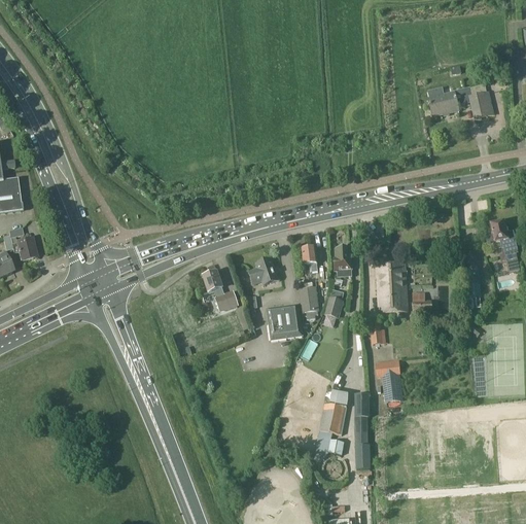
[(443,86),(426,90),(431,115),(457,109),(456,103),(469,100),(474,117),(492,113),(487,91),(486,92),(484,83),(444,93),(443,86)]
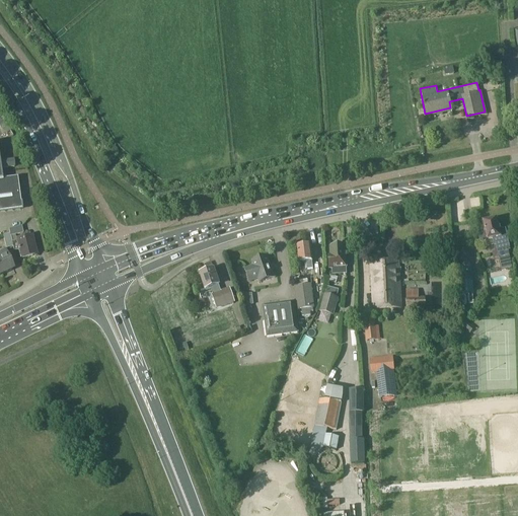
[(0,209),(20,206),(16,175),(1,177),(0,170),(0,209)]
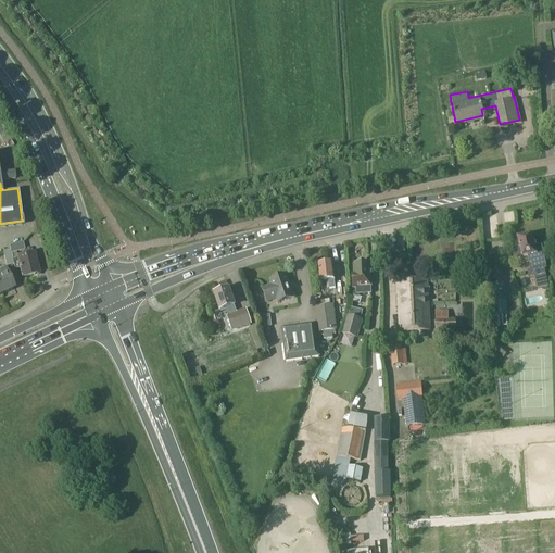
[(530,234),(515,237),(517,246),(511,248),(513,258),(527,254),(528,261),(530,261),(532,269),(544,266),(540,244),(532,246),(530,234)]
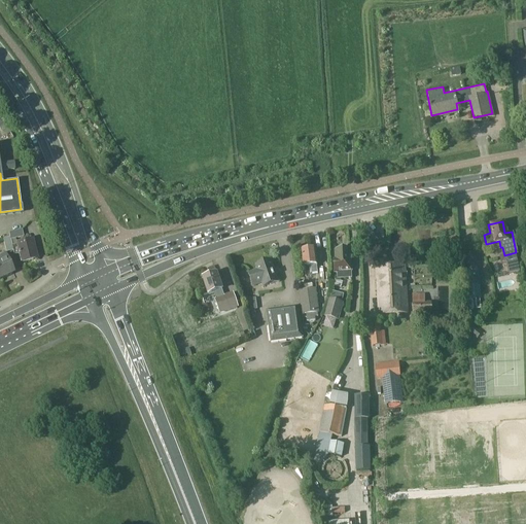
[(31,239),(15,242),(11,243),(10,237),(23,234),(22,226),(8,230),(9,235),(12,248),(13,252),(18,251),(20,259),(35,256),(32,244),(31,239)]
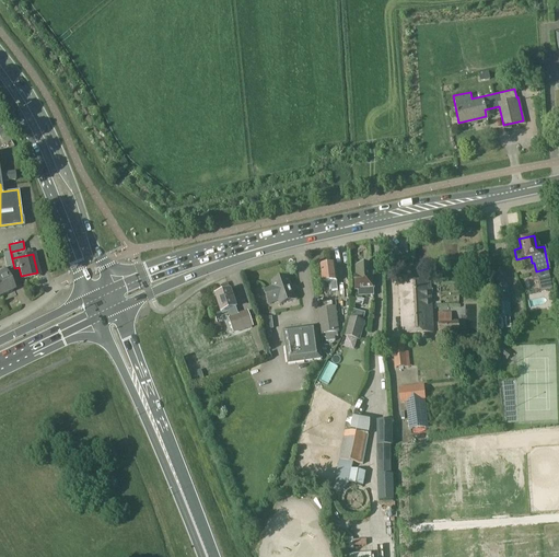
[(6,265),(13,264),(10,250),(2,252),(4,259),(6,265)]
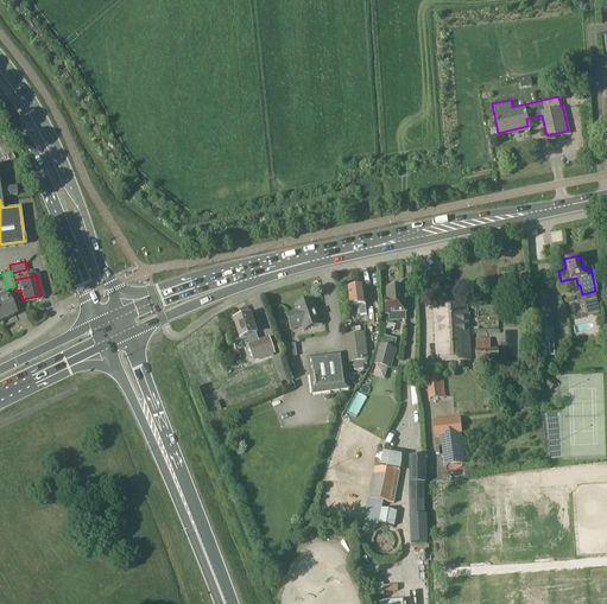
[(366,311),(365,302),(362,285),(347,286),(349,304),(358,303),(359,312),(366,311)]
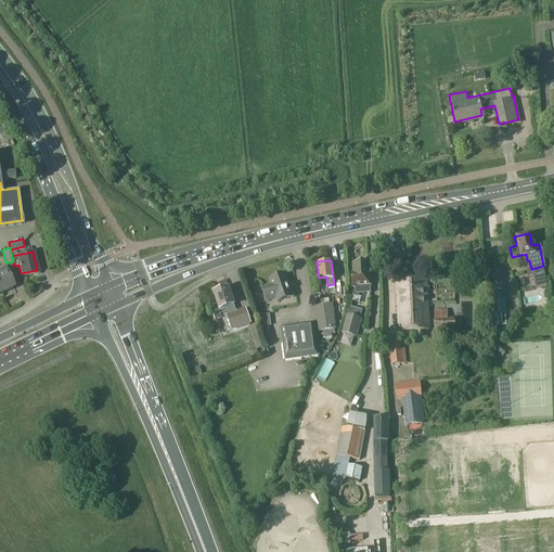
[(370,273),(369,261),(352,262),(353,272),(351,272),(352,284),(353,284),(355,291),(370,290),(369,283),(371,283),(370,273)]
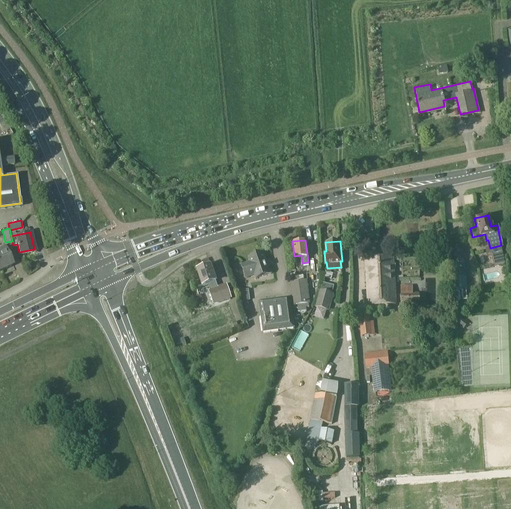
[(462,244),(449,245),(454,287),(466,286),(462,244)]
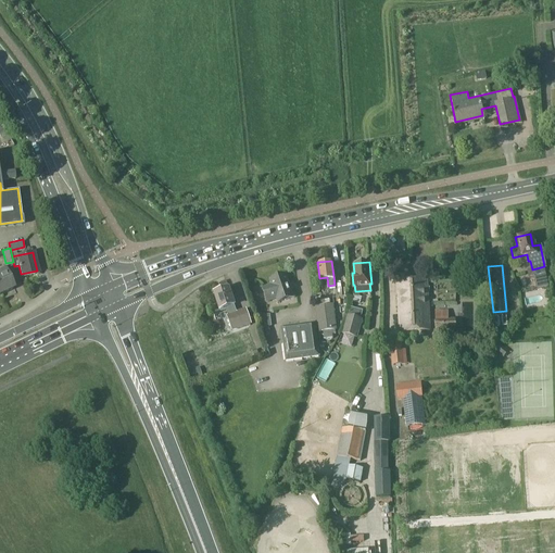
[(0,273),(0,292),(13,286),(4,267),(0,269),(0,273)]
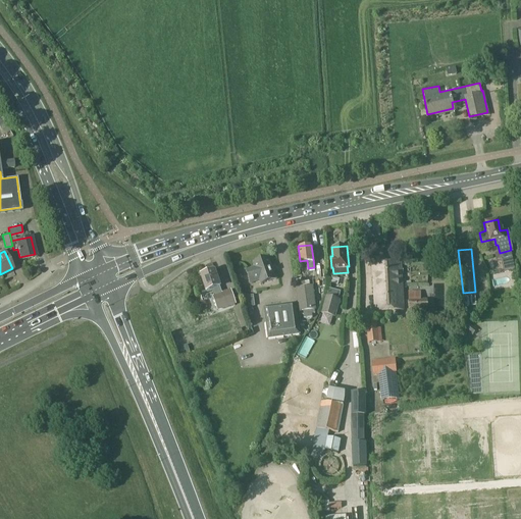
[(260,281),(274,276),(267,255),(252,260),(254,264),(246,267),(251,279),(258,277),(260,281)]
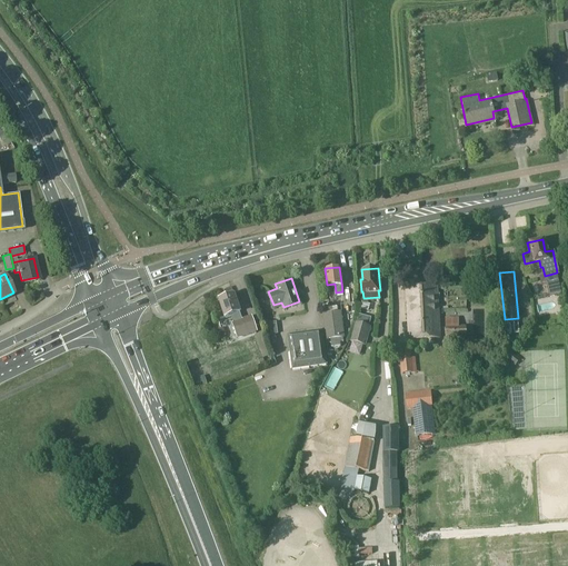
[(408,337),(439,336),(436,284),(406,286),(408,337)]
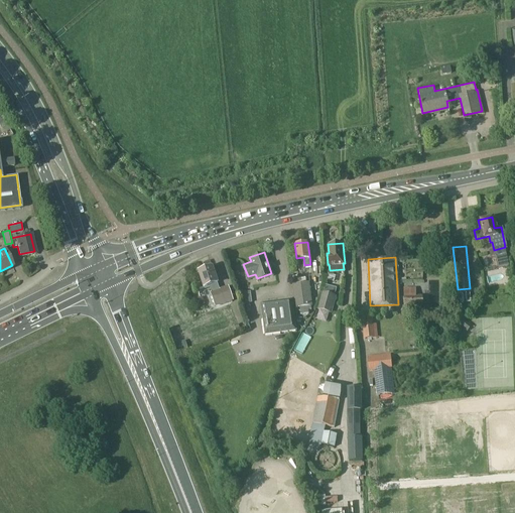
[(244,280),(242,263),(236,264),(239,280),(244,280)]
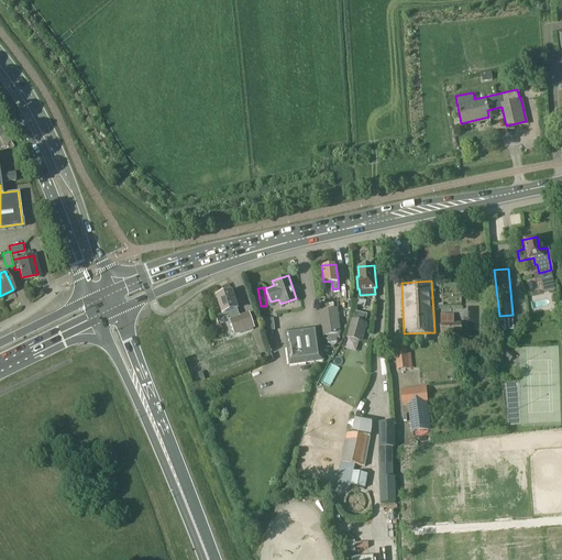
[(239,315),(230,289),(216,295),(221,310),(227,309),(234,331),(252,326),(248,311),(239,315)]
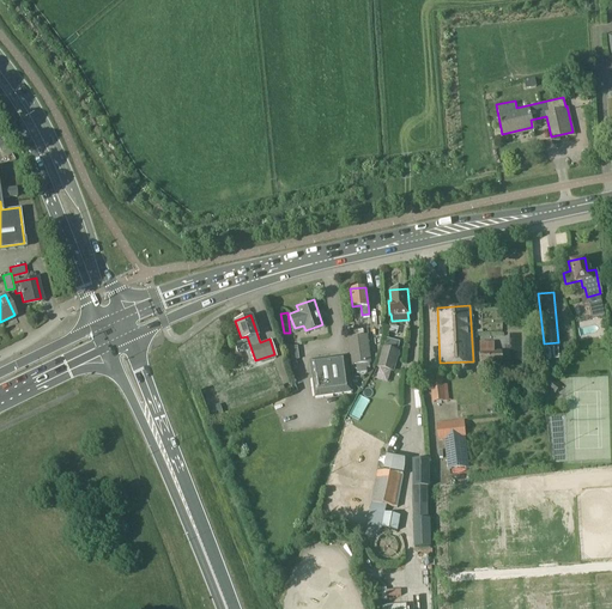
[(351,361),(370,359),(367,333),(347,336),(351,361)]
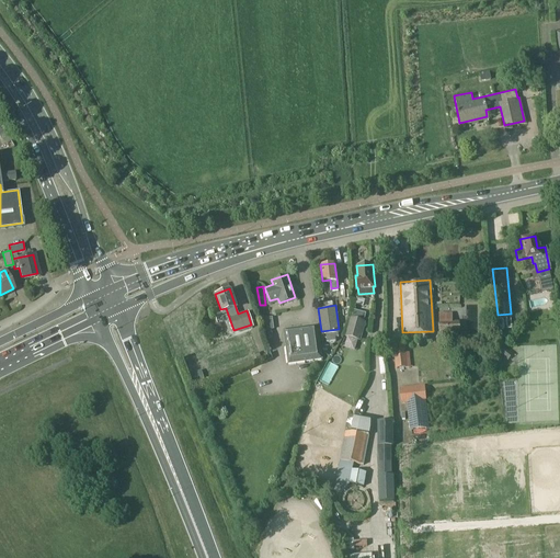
[(274,328),(271,309),(258,312),(266,338),(273,336),(271,329),(274,328)]
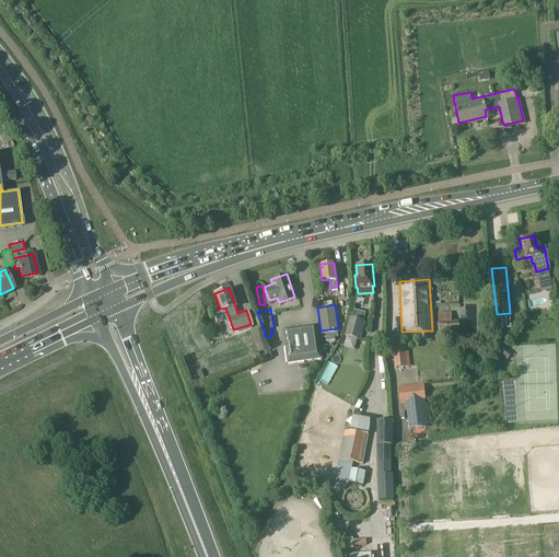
[(359,336),(363,320),(349,315),(345,333),(359,336)]
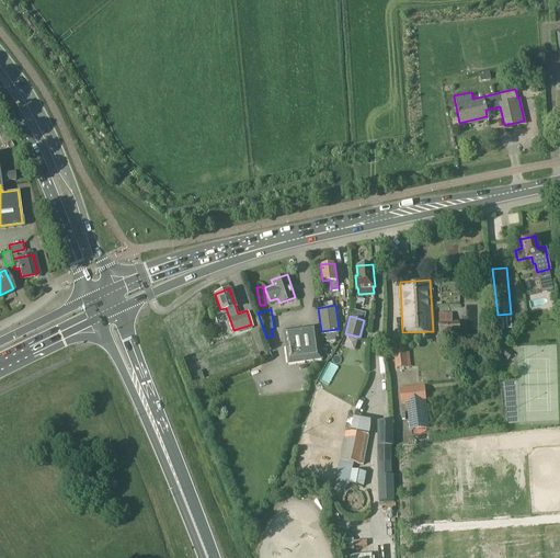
[(441,331),(461,331),(460,319),(441,319),(441,331)]
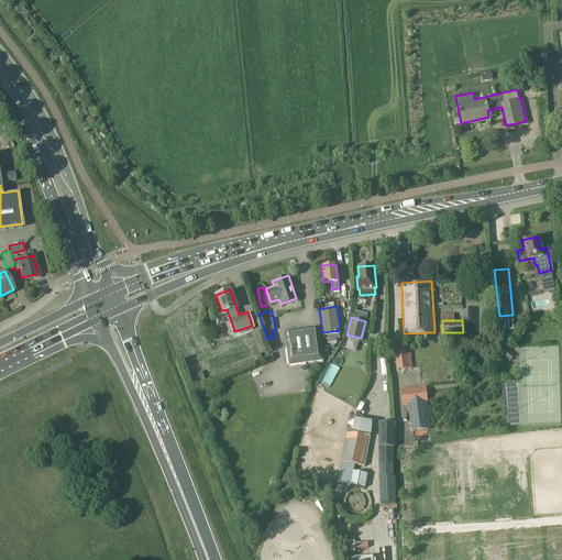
[(288,363),(322,359),(318,324),(283,329),(288,363)]
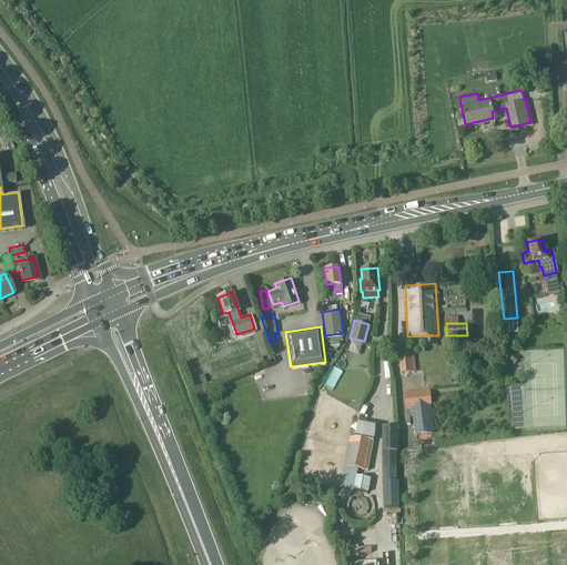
[(408,346),(396,346),(398,370),(414,367),(414,354),(408,355),(408,346)]
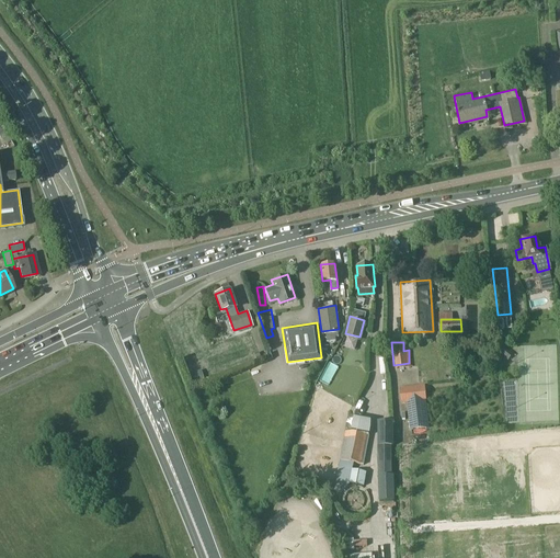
[(510,349),(501,342),(498,345),(499,352),(504,355),(510,349)]
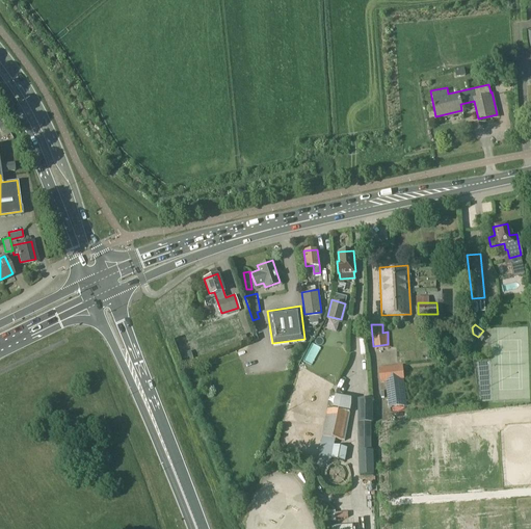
[(183,360),(195,355),(192,347),(180,351),(183,360)]
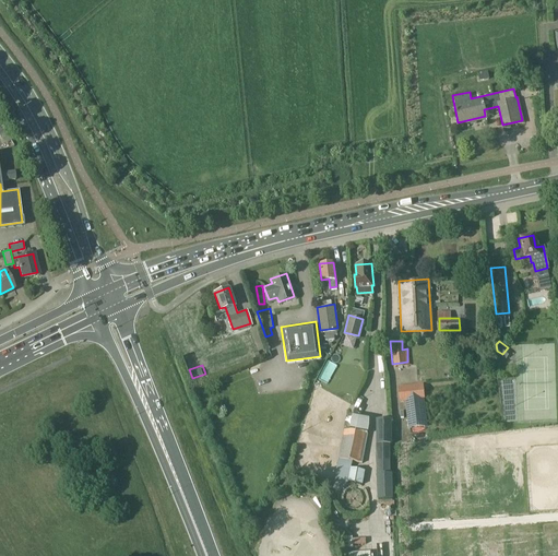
[(425,424),(420,395),(424,395),(423,381),(399,385),(400,399),(406,398),(411,426),(425,424)]
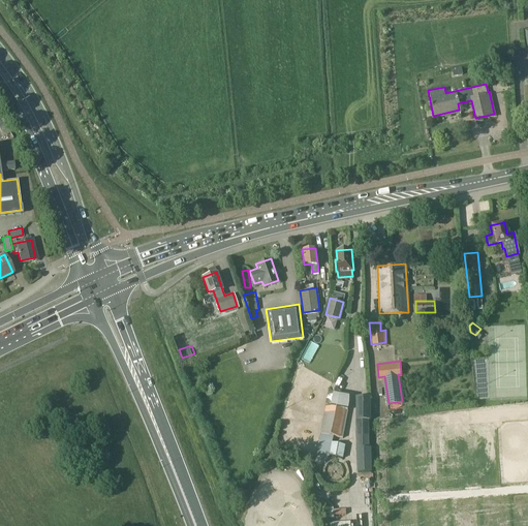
[(329,453),(342,455),(344,444),(332,442),(333,434),(342,435),(348,396),(334,393),(332,406),(324,405),(315,460),(322,461),(329,453)]
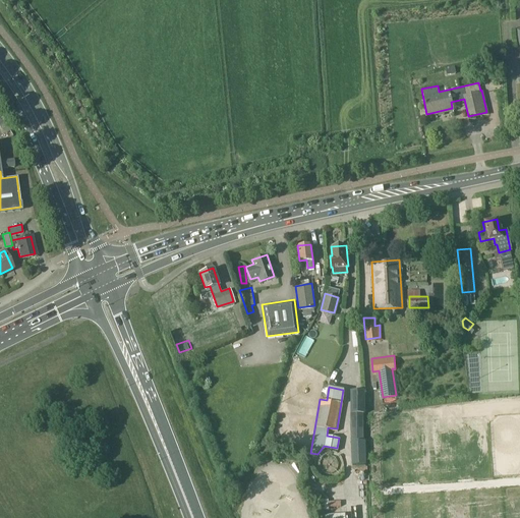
[(364,465),(364,440),(363,391),(351,391),(352,465),(364,465)]
